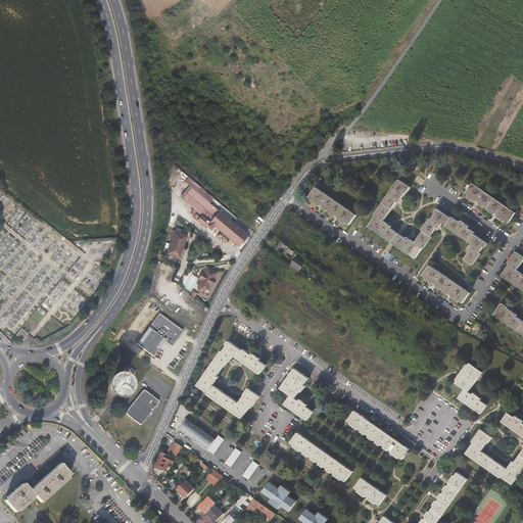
[(468,250),(470,251),(465,258),(473,265),(481,253),(480,252),(484,246),(485,248),(488,244),(474,235),(475,233),(467,228),(469,226),(467,225),(461,221),(459,222),(452,217),(450,219),(448,217),(436,208),(434,212),(435,214),(431,220),(430,219),(422,230),(424,231),(416,242),(410,238),(408,237),(407,239),(401,235),(396,232),(390,228),(391,226),(389,225),(388,224),(384,221),(389,212),(397,201),(399,202),(400,200),(406,193),(407,193),(411,186),(400,178),(376,212),(377,214),(369,226),(377,232),(385,237),(391,241),(394,243),(397,246),(400,248),(409,254),(416,259),(423,248),(424,248),(425,248),(433,237),(431,236),(436,229),(438,229),(439,228),(442,223),(473,244),(468,250)]
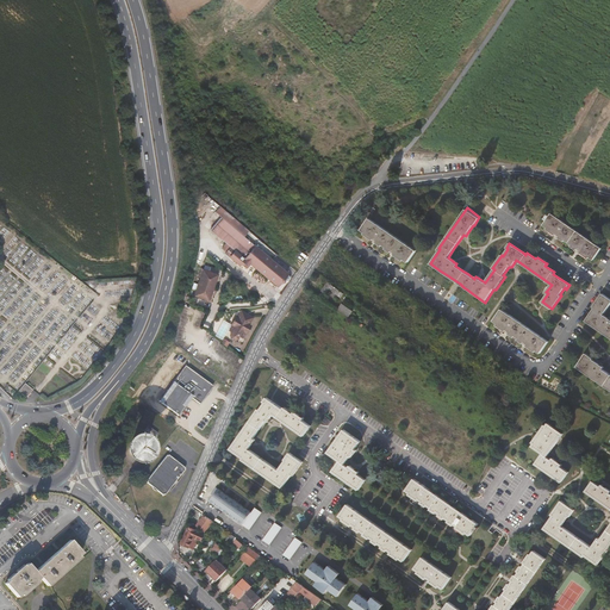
[(590,259),(591,257),(593,260),(602,248),(552,215),(551,217),(549,216),(546,219),(547,222),(545,225),(548,229),(547,230),(565,242),(566,241),(573,246),(572,247),(590,259)]
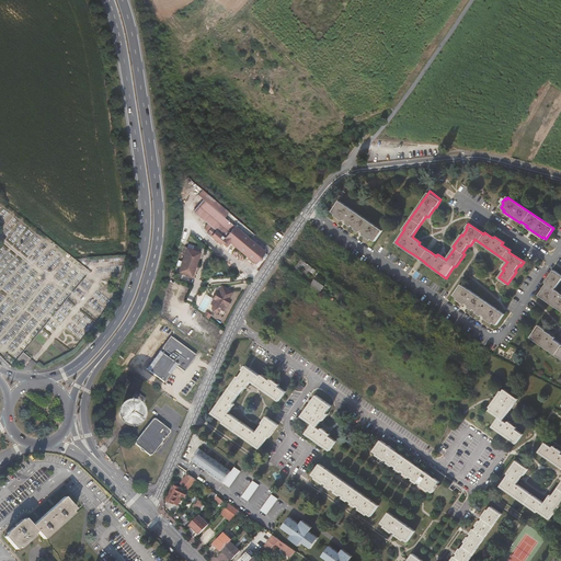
[(255,262),(265,250),(203,201),(194,210),(216,229),(210,235),(220,243),(222,241),(226,244),(230,241),(255,262)]
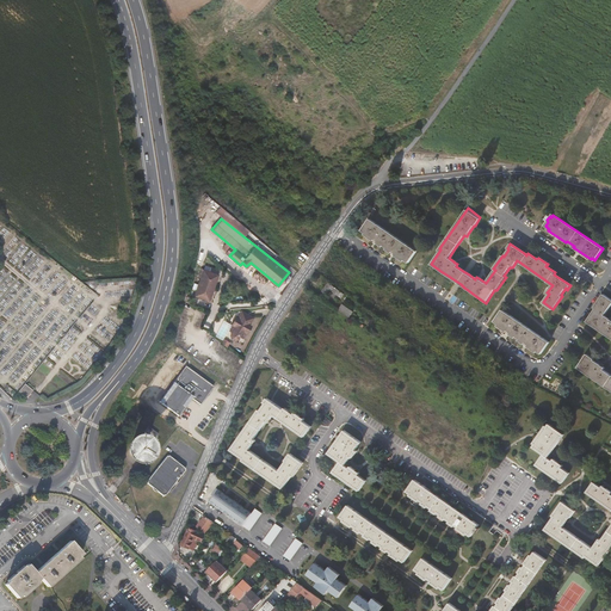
[(409,263),(418,251),(371,218),(363,230),(366,233),(365,234),(383,246),(384,245),(388,247),(387,250),(405,261),(406,260),(409,263)]
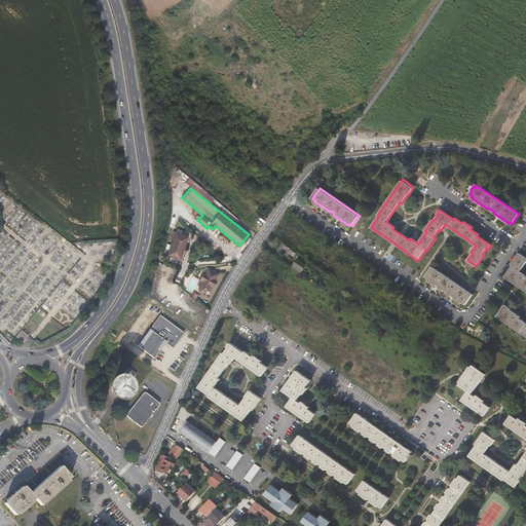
[(173,260),(185,263),(191,240),(176,236),(175,243),(177,245),(173,260)]
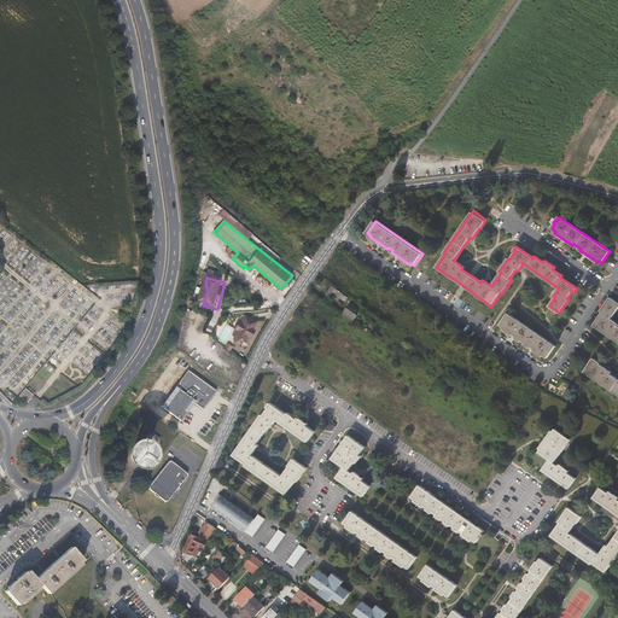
[(342,297),(344,293),(332,285),(330,290),(342,297)]
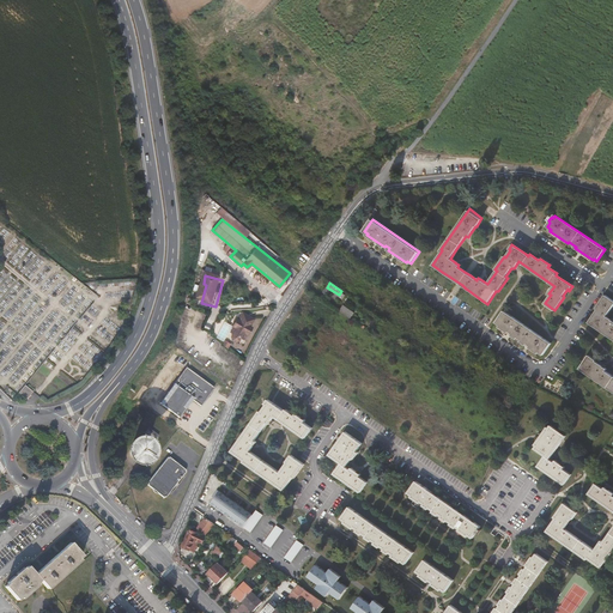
[(599,310),(589,323),(612,339),(612,320),(607,316),(612,307),(612,299),(606,296),(596,309),(599,310)]
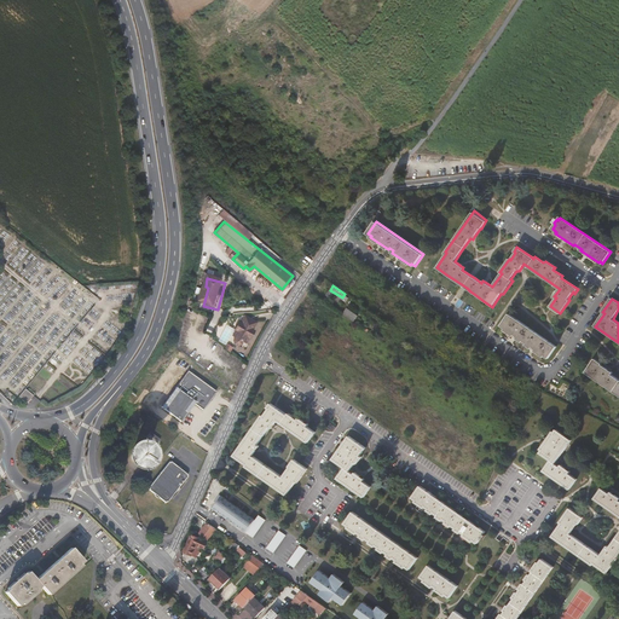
[(549,359),(557,347),(556,347),(510,314),(502,325),(505,329),(505,330),(522,342),(524,341),(528,343),(527,346),(543,357),(545,358),(547,357),(549,359)]
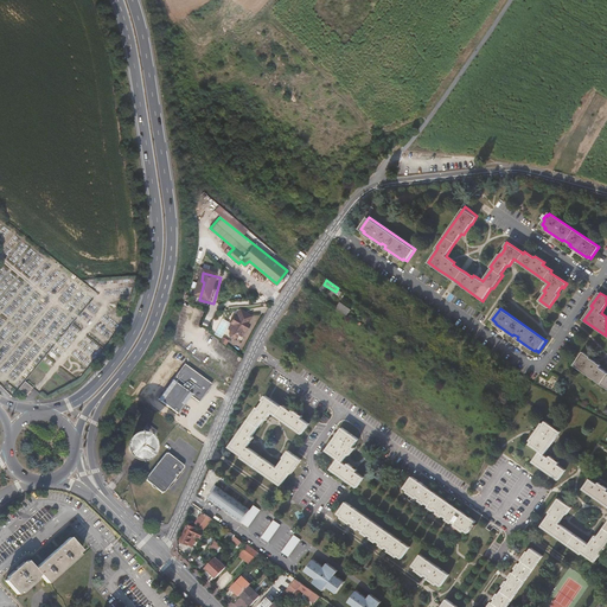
[(248,324),(247,323),(251,315),(240,310),(236,317),(235,317),(228,328),(230,331),(229,333),(230,337),(234,338),(236,338),(238,334),(241,336),(248,324)]
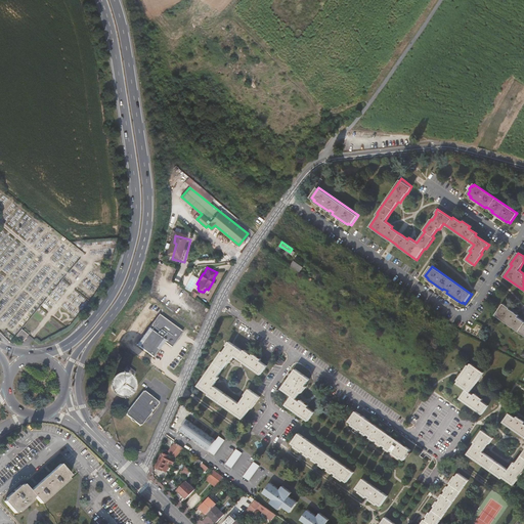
[(523,334),(523,321),(519,319),(518,317),(519,315),(509,309),(510,308),(504,304),(495,314),(523,334)]
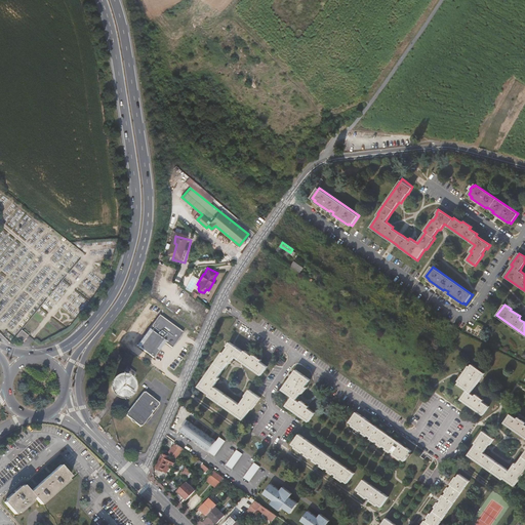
[(184,330),(159,314),(152,324),(155,325),(145,338),(143,337),(140,339),(143,341),(142,344),(139,341),(137,345),(154,356),(161,347),(159,346),(163,339),(165,340),(172,347),(184,330)]
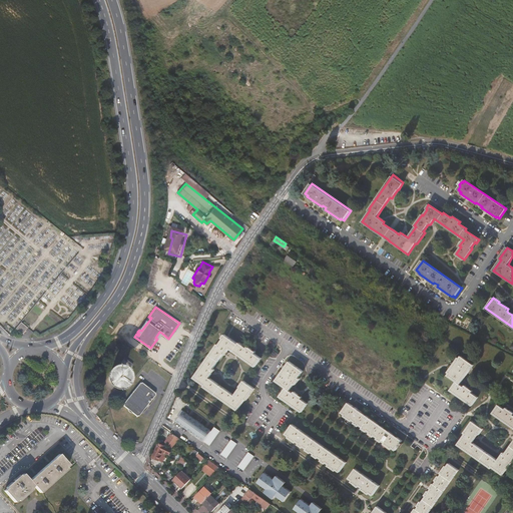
[(148,317),(139,330),(141,331),(151,318),(148,317)]
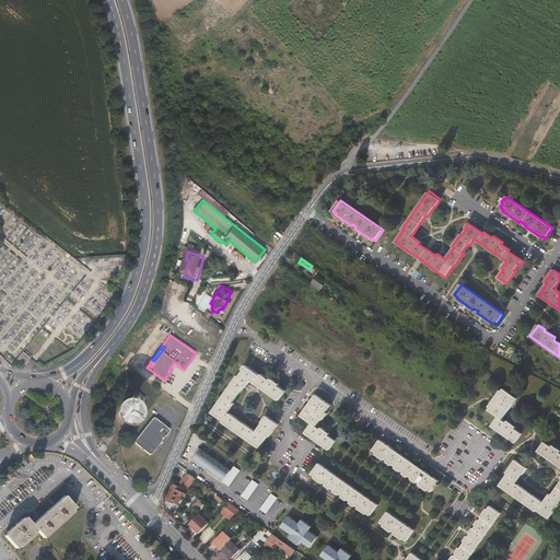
[(33,359),(25,353),(20,360),(26,366),(33,359)]
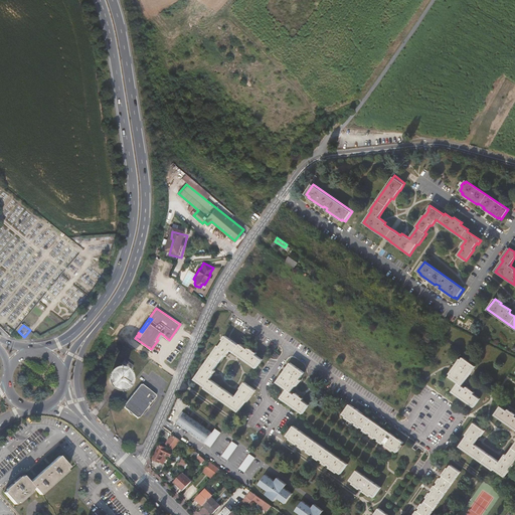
[(216,367),(223,356),(225,357),(227,354),(230,351),(255,368),(262,359),(255,355),(256,353),(248,348),(247,349),(239,344),(238,345),(224,336),(221,340),(223,341),(219,346),(217,345),(194,380),(204,387),(204,388),(238,412),(246,401),(247,402),(255,390),(249,386),(244,383),(240,388),(241,389),(239,391),(235,397),(210,380),(214,374),(215,372),(213,371),(216,367)]
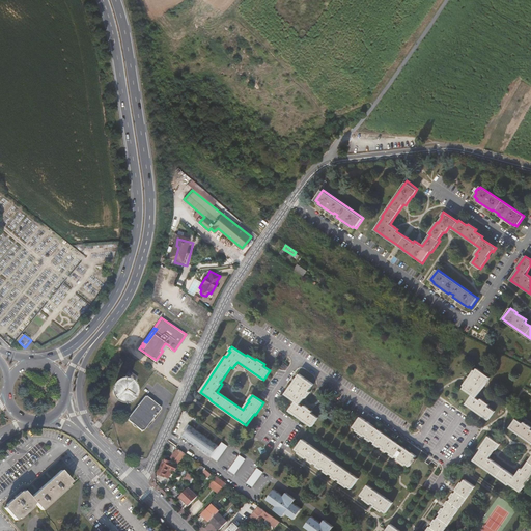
[(472,394),(466,403),(488,419),(495,410),(488,406),(490,403),(487,402),(481,397),(480,399),(477,397),(491,376),(477,367),(475,370),(474,369),(470,375),(464,385),(465,386),(463,388),(472,394)]
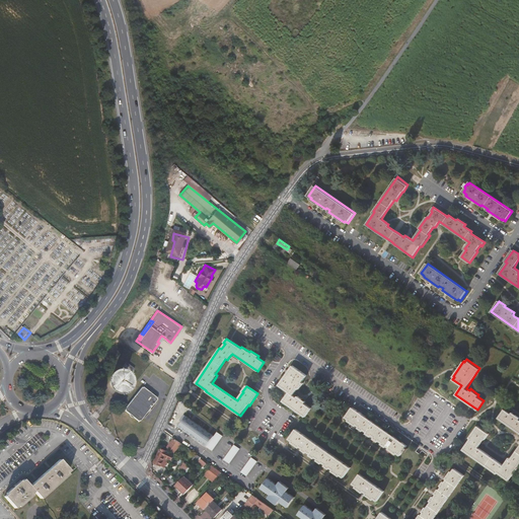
[(131,372),(135,368),(127,361),(124,366),(131,372)]
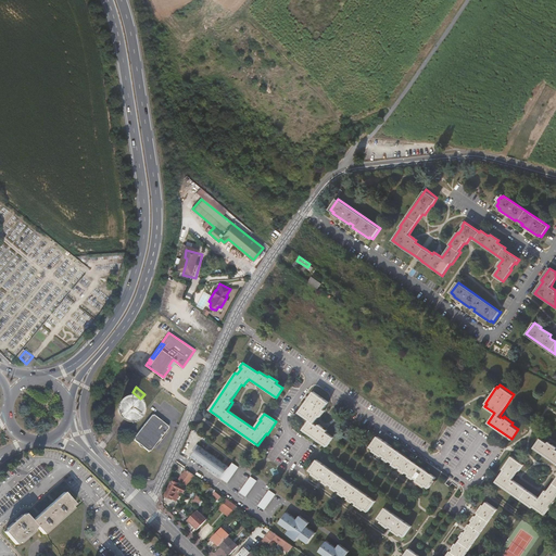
[(323,408),(328,402),(313,391),(299,412),(310,420),(303,429),(327,446),(333,437),(327,431),(328,430),(319,424),(318,426),(314,422),(318,416),(319,417),(325,411),(323,408)]
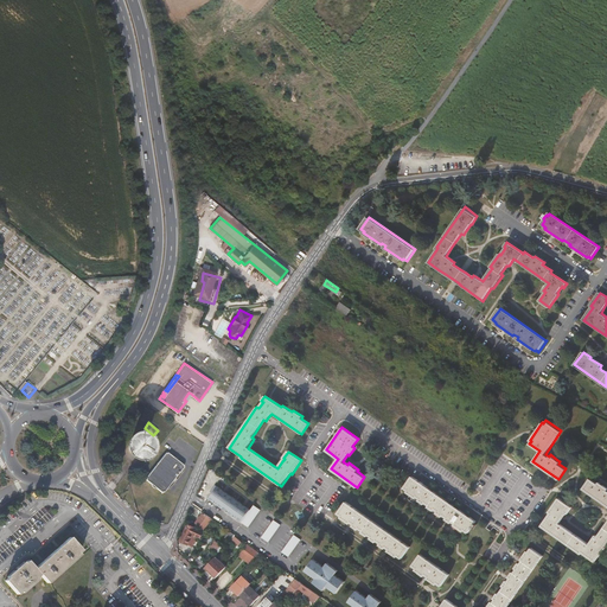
[(142,452),(145,447),(141,442),(138,440),(134,442),(132,445),(131,448),(132,452),(135,455),(140,455),(142,452)]
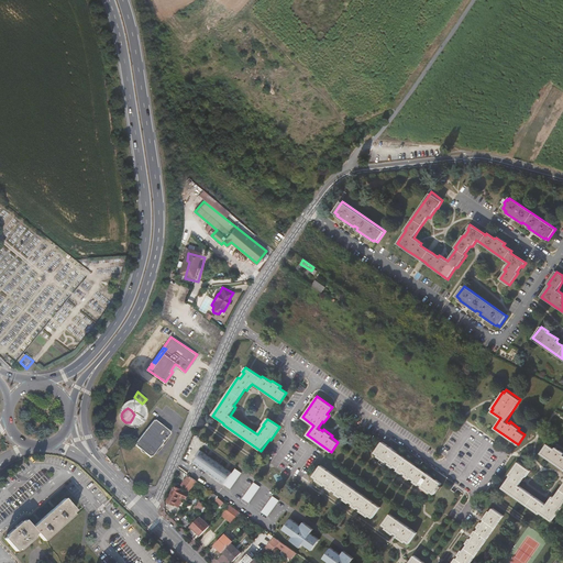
[(164,445),(173,432),(156,419),(136,444),(153,457),(164,445)]
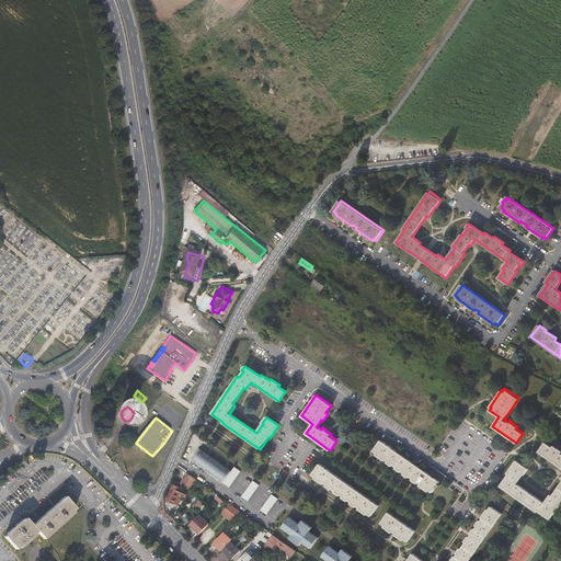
[(428,492),(430,491),(448,504),(451,499),(454,500),(457,495),(455,494),(456,492),(381,441),(374,451),(378,454),(377,455),(428,492)]
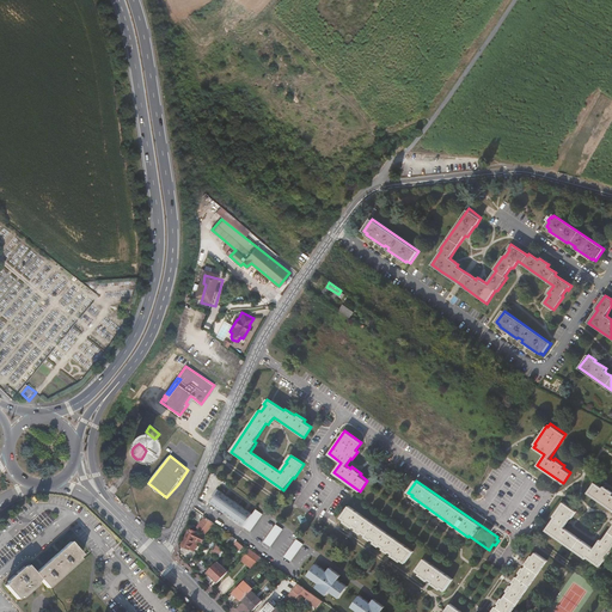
[(600,564),(611,548),(611,493),(611,494),(611,493),(611,490),(607,488),(604,485),(603,488),(594,482),(587,493),(611,508),(611,525),(603,538),(601,537),(598,542),(594,548),(564,526),(569,520),(570,516),(571,518),(576,510),(563,501),(554,515),(555,516),(546,530),(587,557),(588,556),(600,564)]
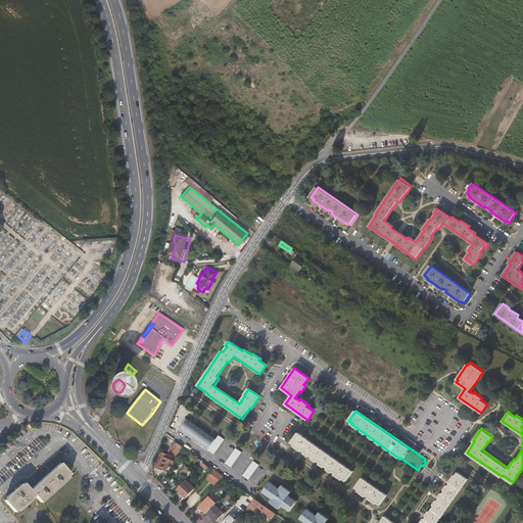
[(180,429),(209,449),(217,440),(186,419),(182,424),(183,424),(180,429)]
